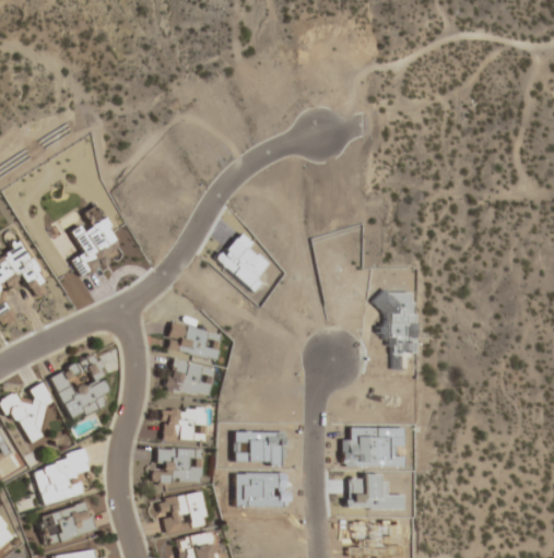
[(0,320),(4,325),(18,316),(1,295),(23,277),(39,297),(55,285),(18,242),(0,257),(0,320)]
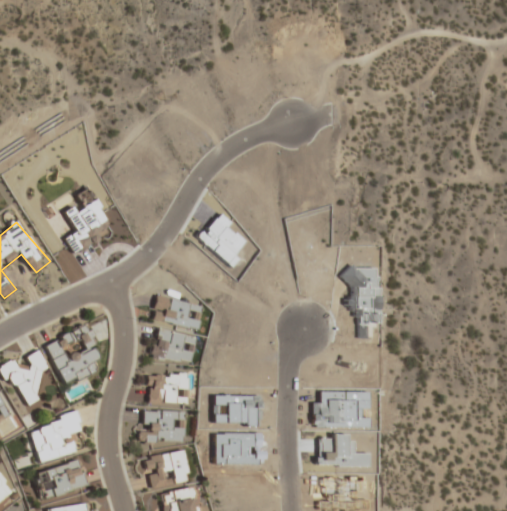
[(153,317),(199,329),(205,307),(159,295),(153,317)]
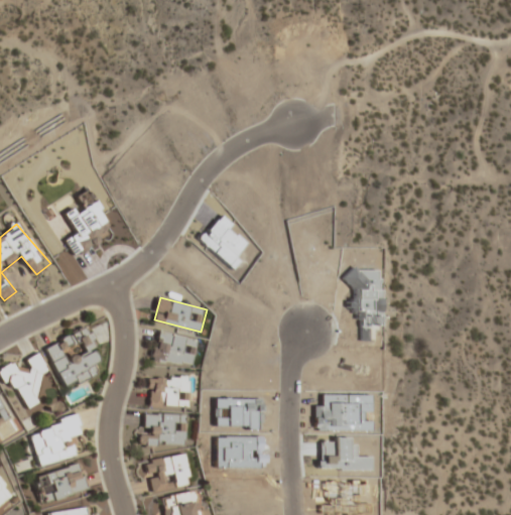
[(66,389),(98,374),(94,365),(104,361),(89,327),(46,345),(66,389)]
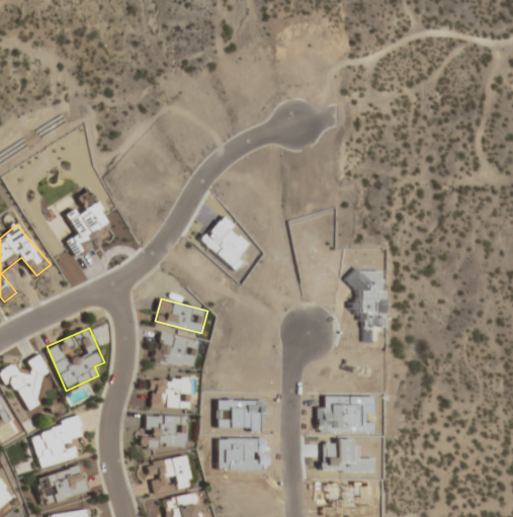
[(154,360),(192,368),(198,340),(160,332),(154,360)]
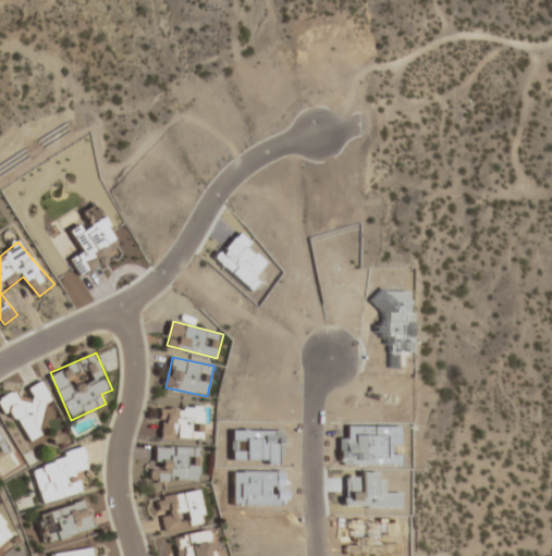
[(4,396),(26,443),(50,432),(39,408),(53,402),(44,381),(29,387),(32,394),(23,398),(19,390),(4,396)]
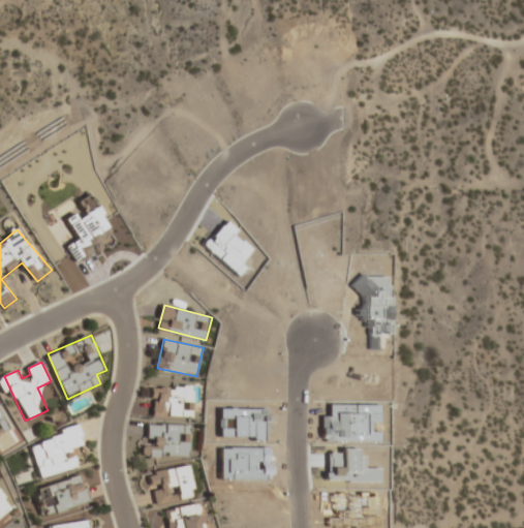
[(155,416),(194,416),(194,385),(155,385),(155,416)]
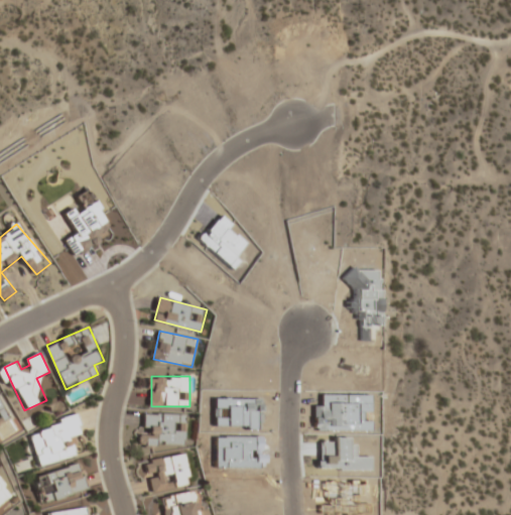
[(0,393),(0,424),(12,419),(0,393)]
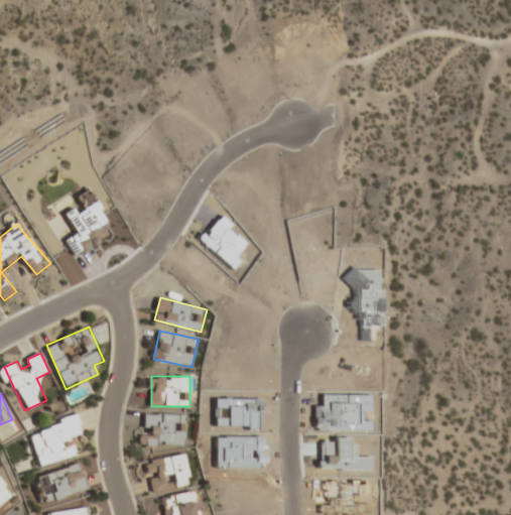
[(186,414),(145,413),(145,444),(185,445),(186,414)]
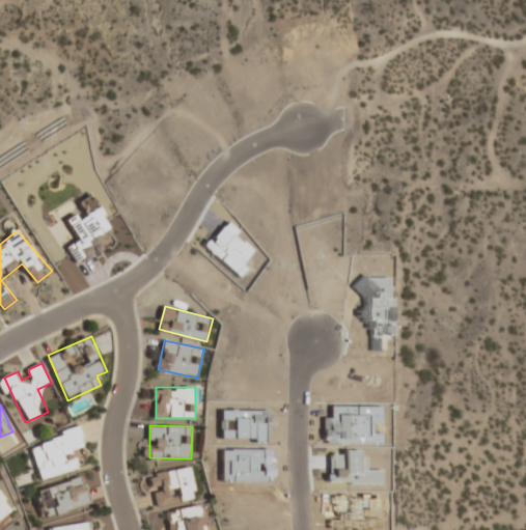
[(42,479),(81,468),(76,448),(87,446),(82,429),(31,443),(42,479)]
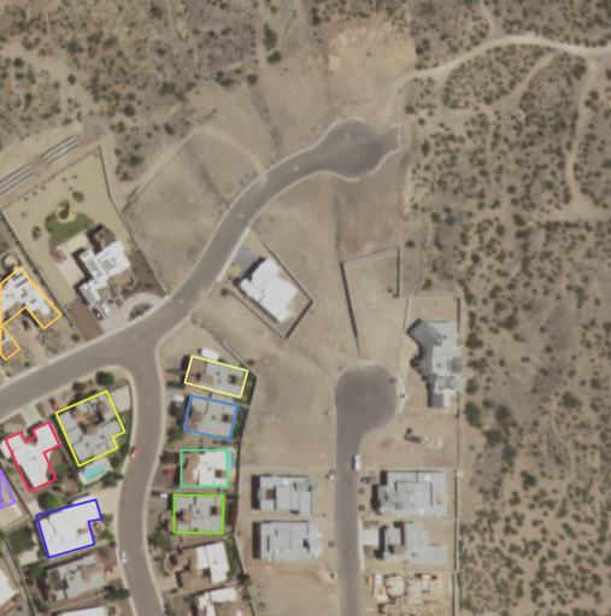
[(230,579),(224,541),(176,551),(183,587),(230,579)]
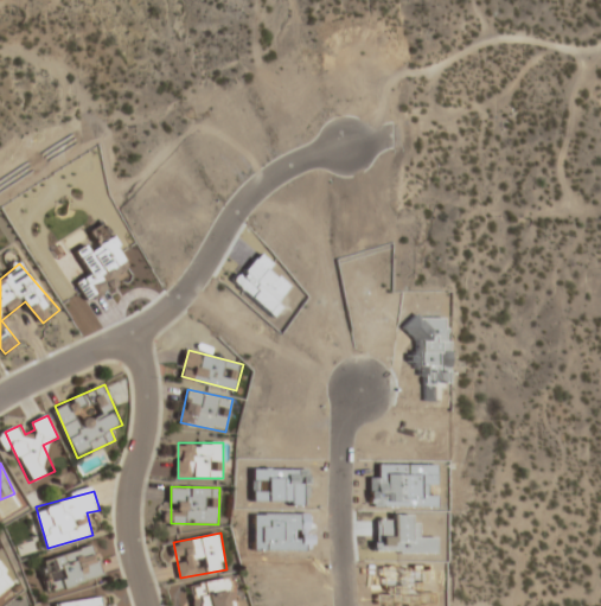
[(104,578),(96,546),(42,559),(49,592),(104,578)]
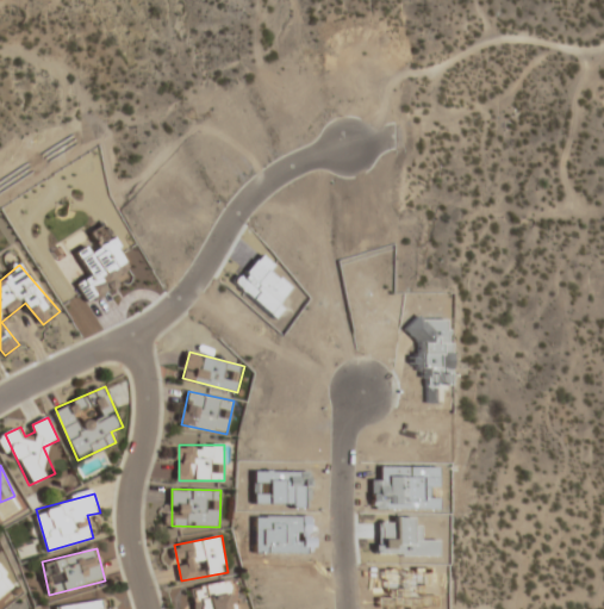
[(0,601),(18,584),(0,566),(0,601)]
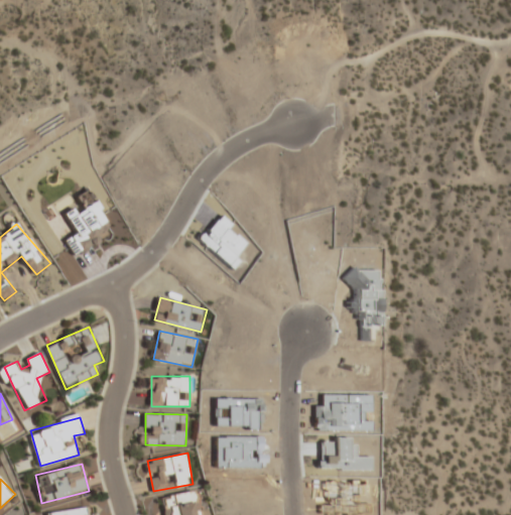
[(204,514),(200,490),(161,496),(163,514),(204,514)]
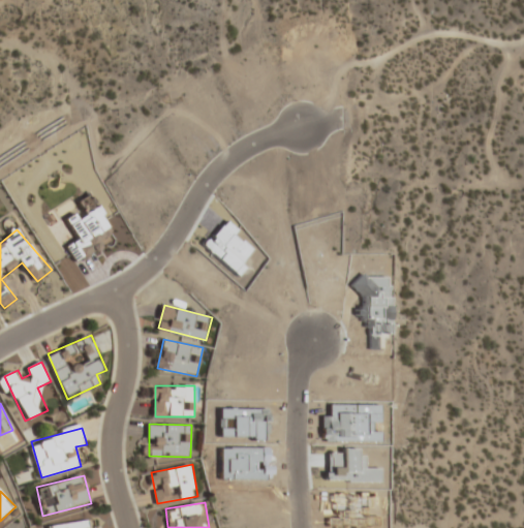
[(90,527),(89,519),(51,525),(51,527),(90,527)]
